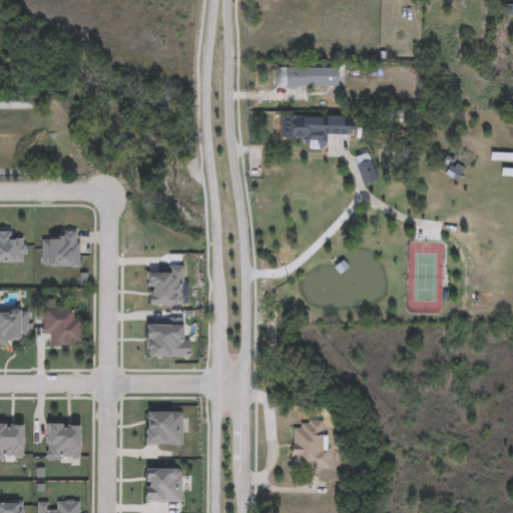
[(336,69),(336,88),(277,88),(277,69),(336,69)]
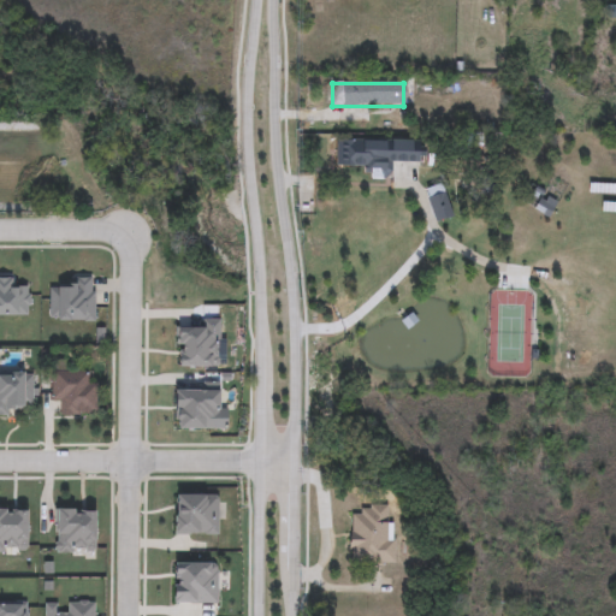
[(336,140),(421,141),(421,166),(335,165),(336,140)]
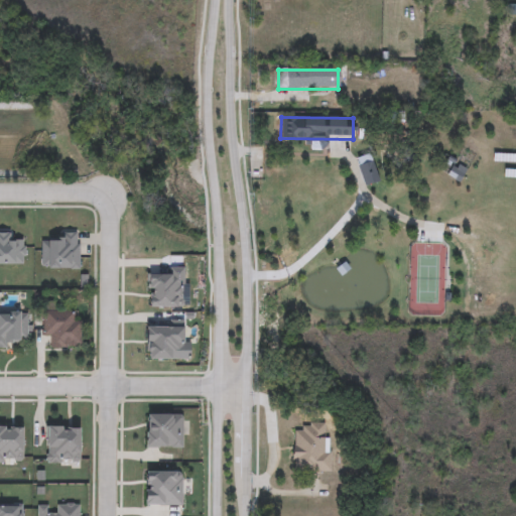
[(0,234),(14,234),(14,240),(26,240),(26,265),(0,265),(0,234)]
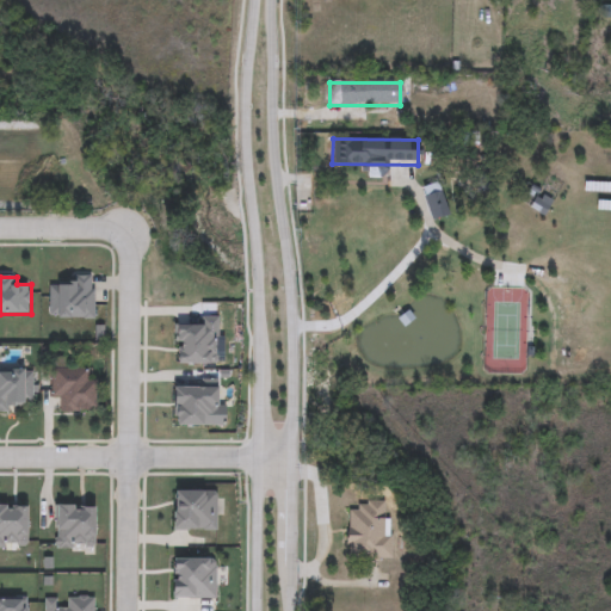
[(96,319),(51,319),(51,282),(96,281),(96,319)]
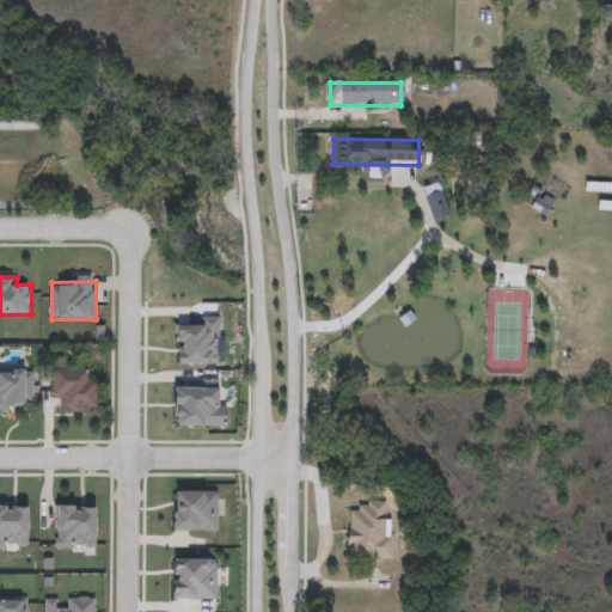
[(0,369),(29,369),(29,411),(0,411),(0,369)]
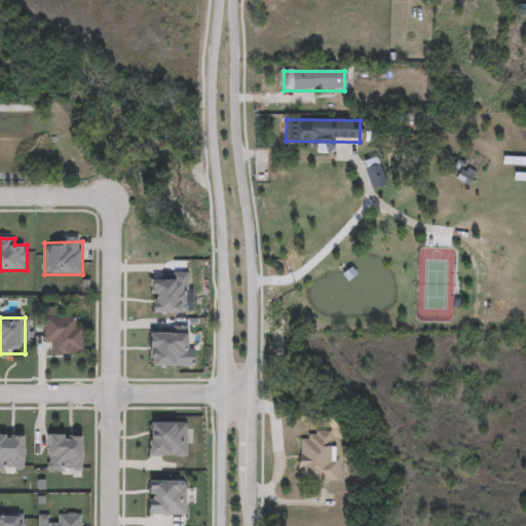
[(44,343),(44,317),(83,317),(83,354),(52,354),(52,343),(44,343)]
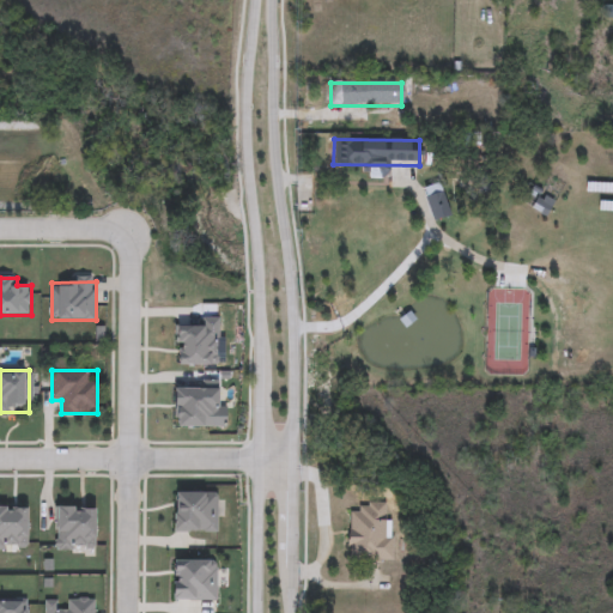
[(347,513),(358,513),(358,503),(389,503),(390,564),(349,565),(347,513)]
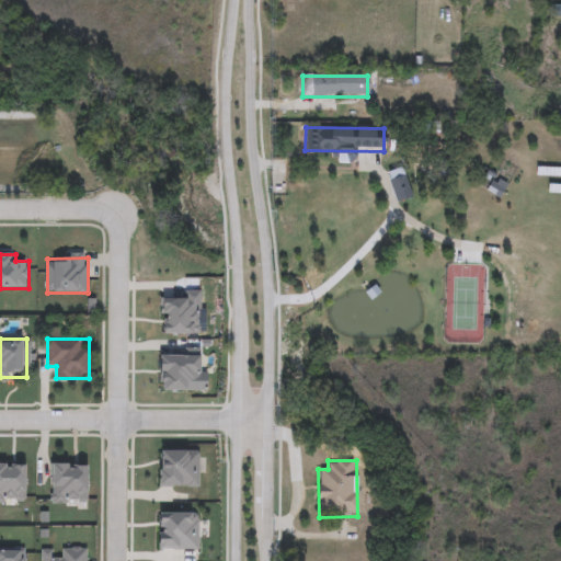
[(0,560),(0,549),(26,549),(26,560),(0,560)]
